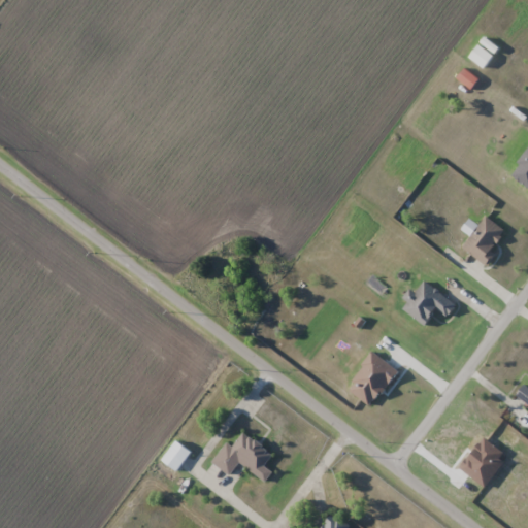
[(484,68),(494,56),(479,43),(469,57),(484,68)]
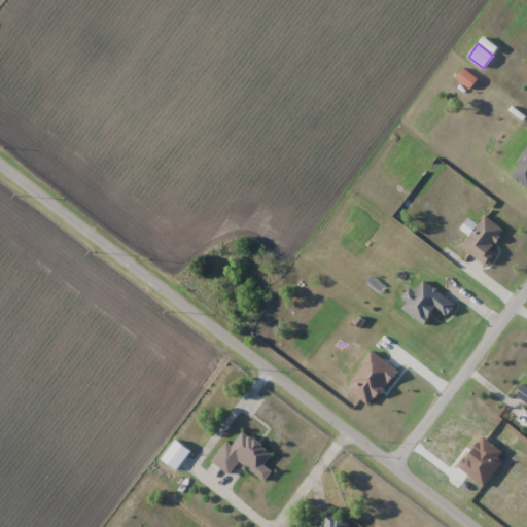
[(526,150),(512,176),(526,185),(526,150)]
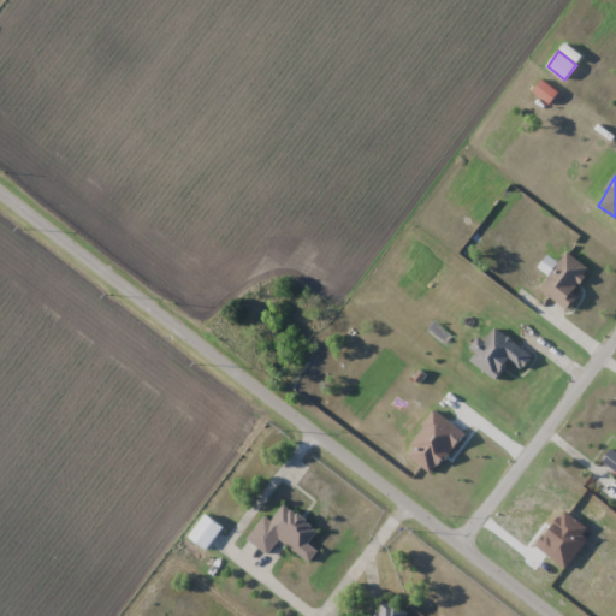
[(593,271),(568,252),(540,289),(566,308),(593,271)]
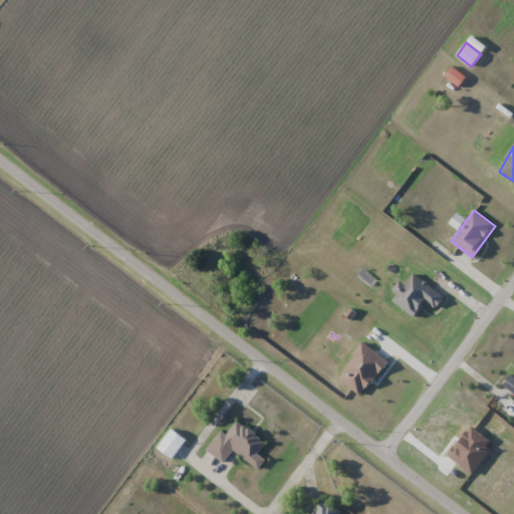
[(426,300),(438,308),(446,296),(413,274),(394,302),(416,317),(426,300)]
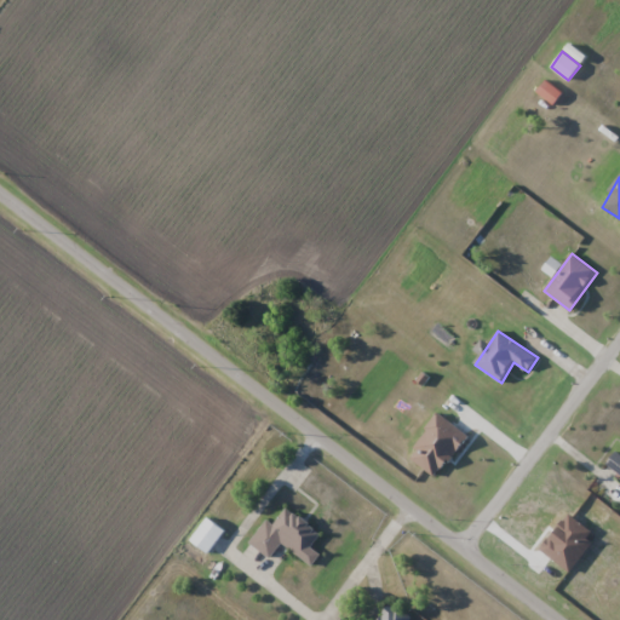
[(619,452),(608,461),(619,472),(619,452)]
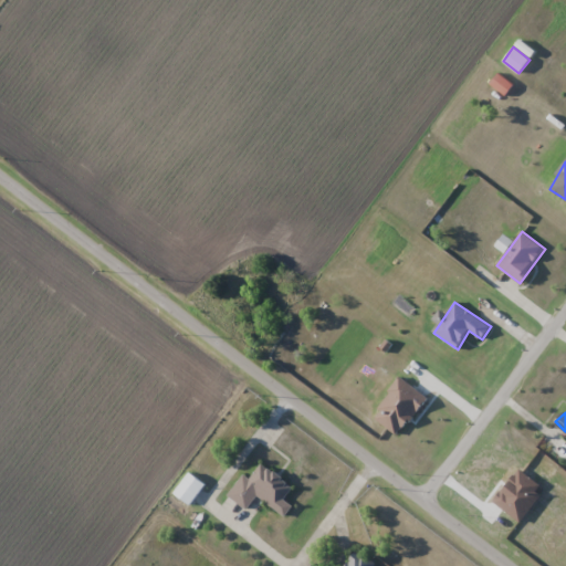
[(258,496),(285,516),(294,506),(284,499),(294,486),(262,462),(250,479),(244,474),(229,495),(248,510),(258,496)]
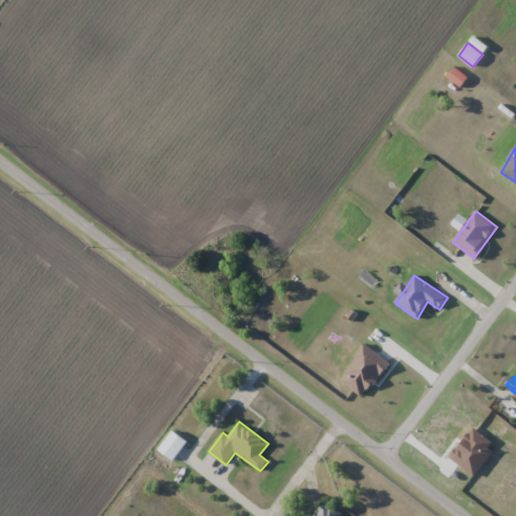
[(173,462),(188,441),(172,429),(158,449),(173,462)]
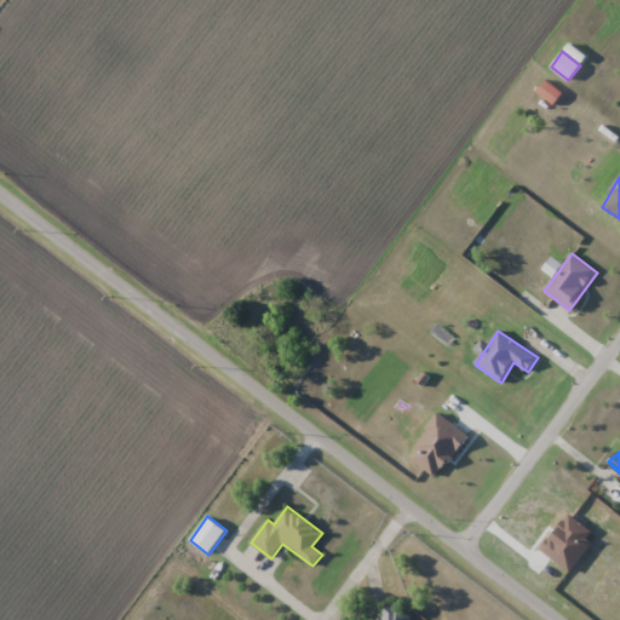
[(411,619),(390,604),(378,619),(411,619)]
